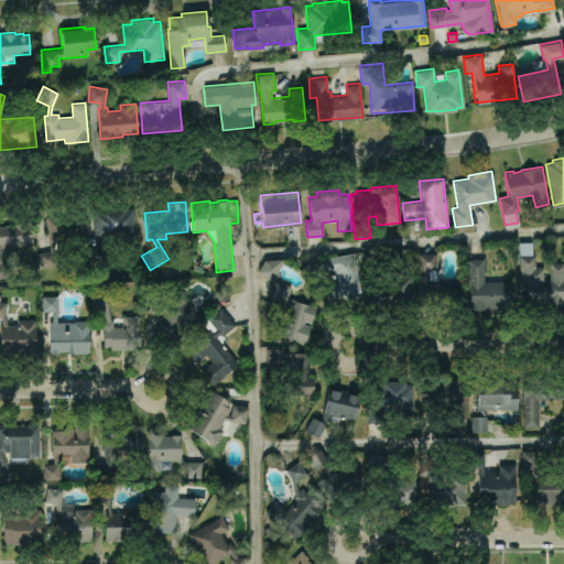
[(134,207),(138,246),(125,246),(122,238),(104,240),(110,260),(94,264),(88,248),(97,247),(93,210),(102,209),(101,207),(125,205),(126,208),(134,207)]
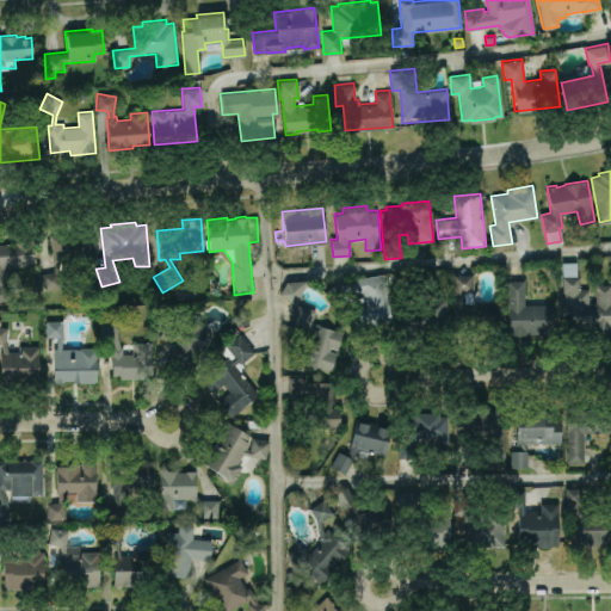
[(50,235),(53,264),(55,264),(53,271),(42,275),(45,289),(61,285),(59,271),(61,263),(91,259),(88,232),(50,235)]
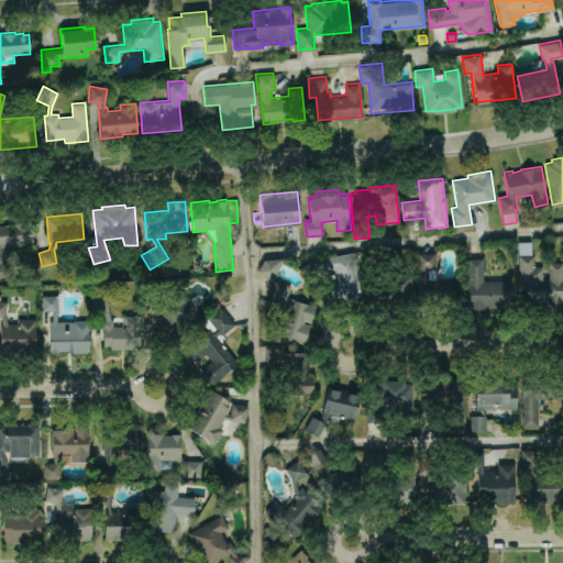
[(0,223),(31,221),(33,244),(2,247),(12,274),(0,278),(0,223)]
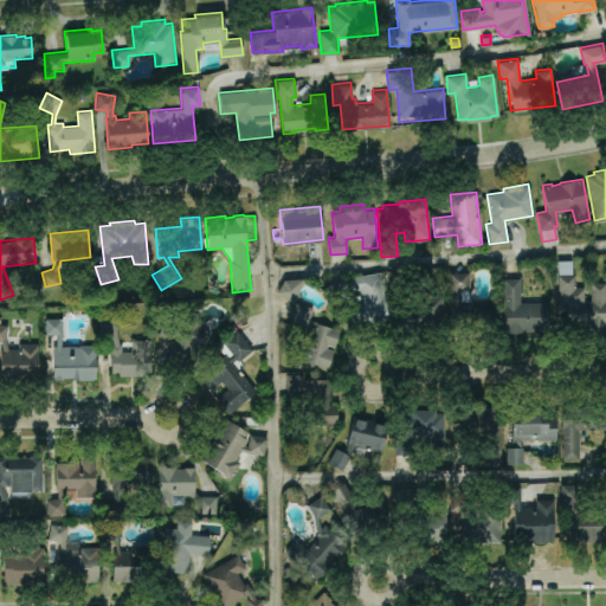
[(605,329),(605,282),(592,282),(592,300),(582,300),(582,287),(574,287),(573,274),(572,274),(572,258),(556,258),(558,289),(559,289),(559,303),(566,303),(567,329),(605,329)]
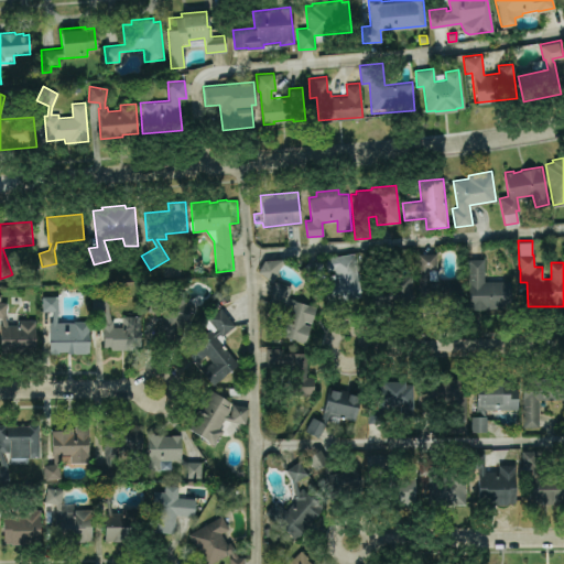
[(371,308),(371,272),(398,272),(397,250),(411,250),(412,307),(371,308)]
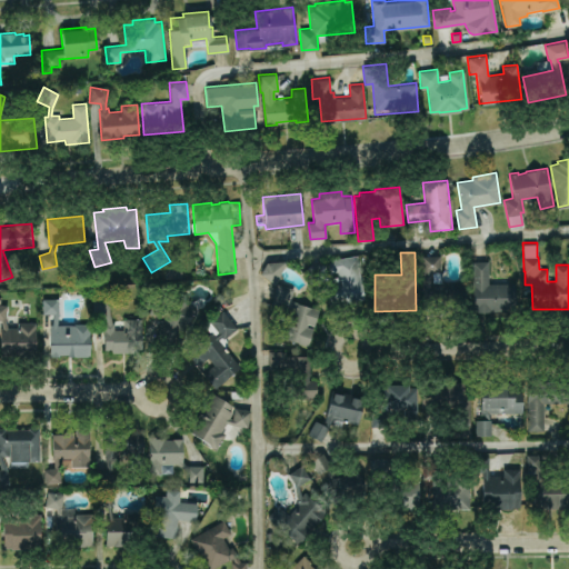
[(306,265),(325,261),(327,275),(331,273),(333,280),(337,280),(336,272),(329,273),(327,260),(356,255),(365,299),(356,300),(357,302),(333,307),(332,305),(330,305),(326,280),(309,283),(306,265)]
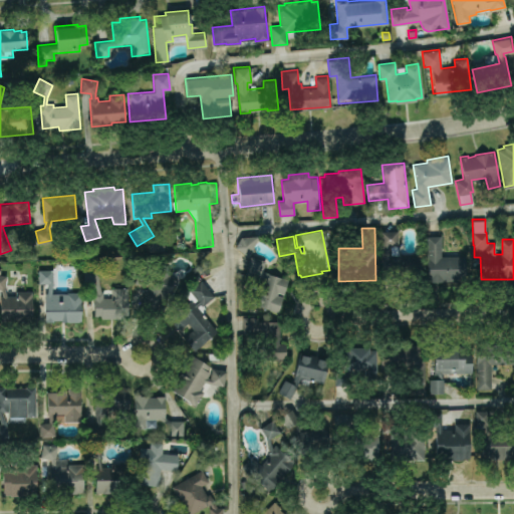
[(380,231),(381,280),(421,279),(421,254),(399,254),(398,230),(380,231)]
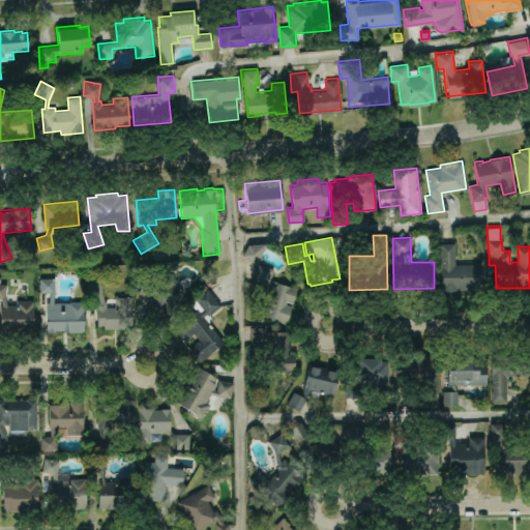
[(256,264),(266,242),(248,243),(242,254),(256,264)]
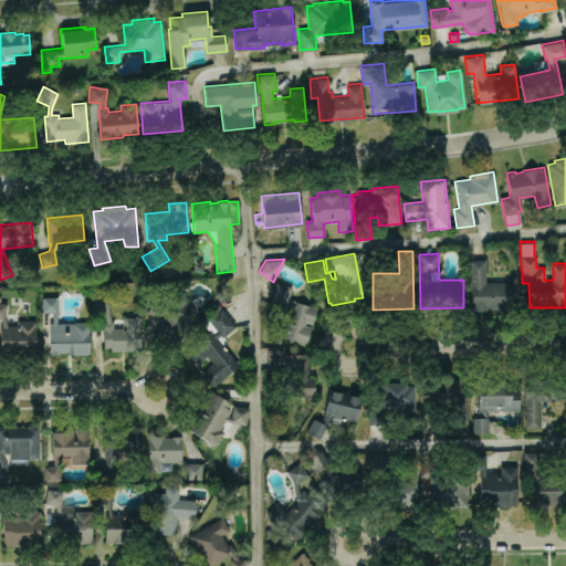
[(468,259),(469,310),(512,310),(511,281),(500,281),(500,278),(485,278),(485,259),(468,259)]
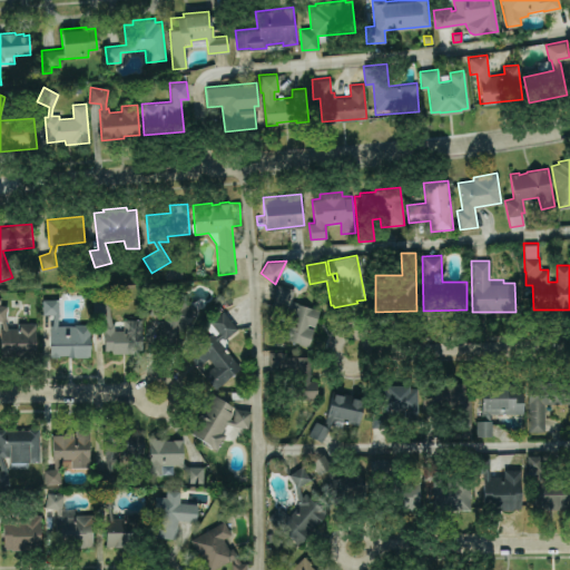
[(180,265),(166,266),(166,278),(182,277),(180,265)]
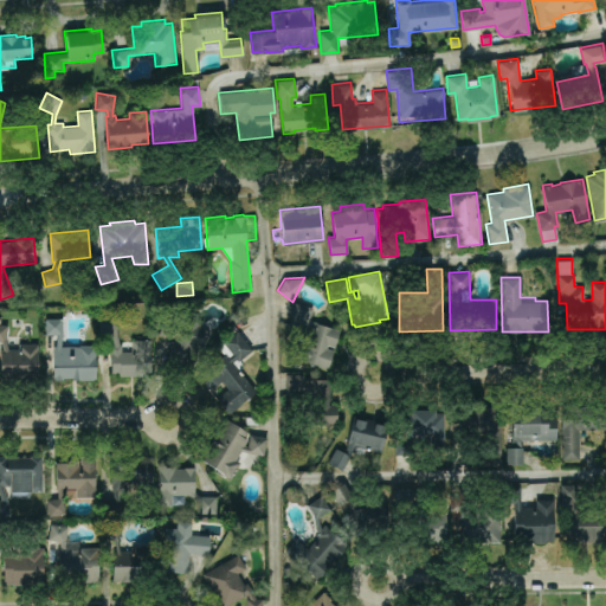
[(340,329),(329,367),(289,355),(294,340),(300,342),(304,329),(300,327),(297,336),(284,333),(295,301),(313,307),(309,320),(340,329)]
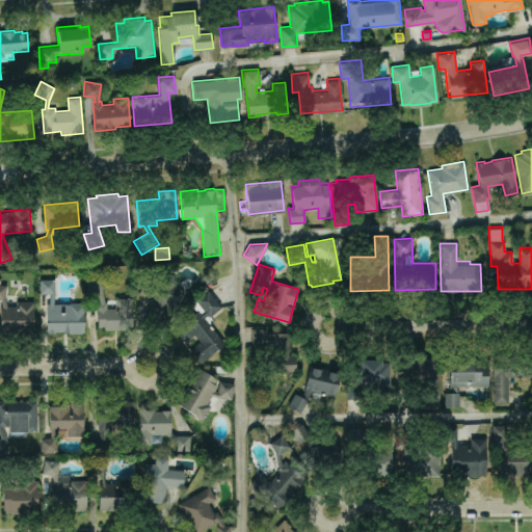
[(139,292),(143,276),(155,280),(156,273),(176,278),(175,284),(181,285),(175,308),(173,307),(168,323),(145,318),(152,295),(139,292)]
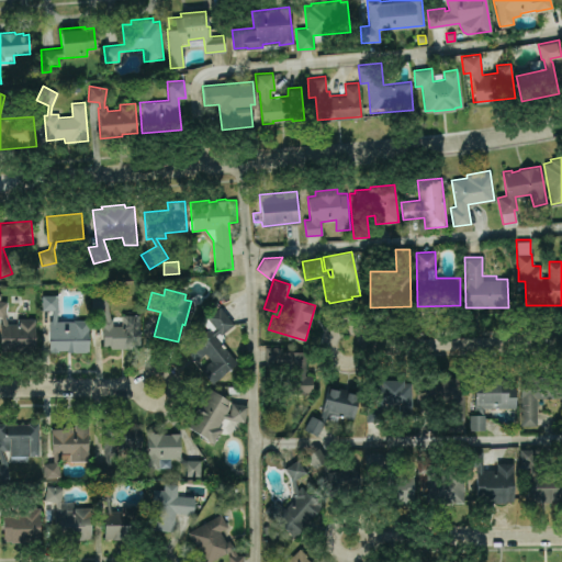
[(91,292),(108,293),(108,308),(111,318),(112,318),(112,325),(122,325),(122,315),(139,314),(141,345),(128,344),(128,347),(111,347),(111,345),(103,345),(102,319),(105,319),(103,308),(91,308),(91,292)]
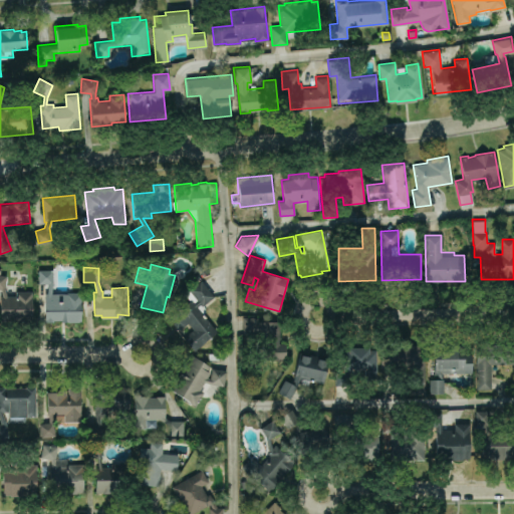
[(38,270),(38,283),(48,283),(48,293),(45,293),(45,320),(53,321),(53,319),(61,319),(61,321),(81,321),(81,290),(66,289),(66,292),(52,292),(52,270),(38,270)]
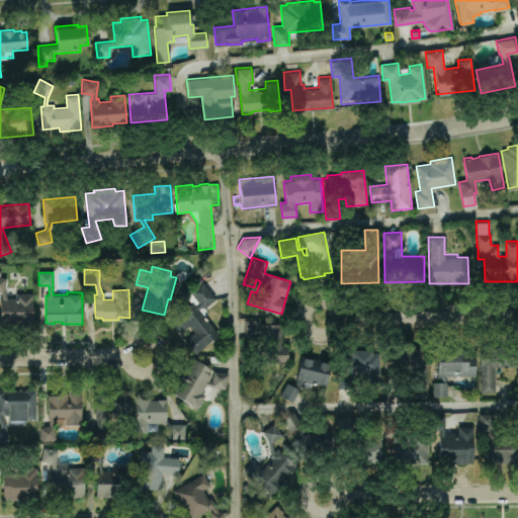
[(216,298),(203,308),(201,307),(198,309),(220,334),(195,352),(185,339),(194,331),(189,325),(180,333),(168,317),(191,301),(185,293),(193,287),(189,281),(196,276),(200,282),(202,281),(216,298)]
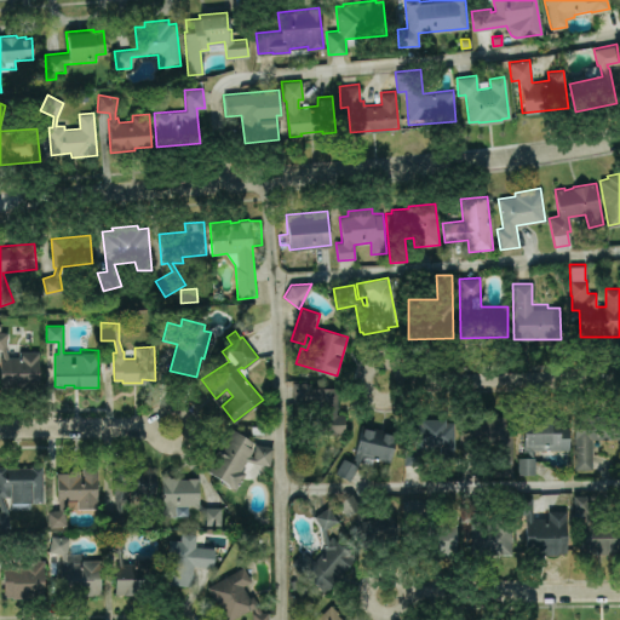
[(0,332),(7,333),(6,348),(9,356),(19,356),(19,351),(39,351),(39,386),(0,386),(0,357),(4,357),(1,349),(0,348),(0,332)]
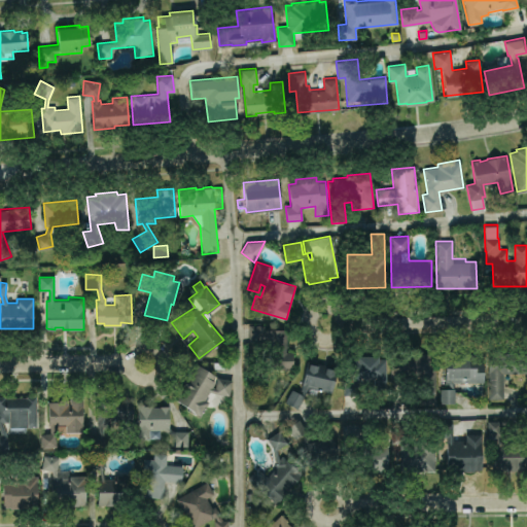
[(292,369),(293,352),(286,352),(286,328),(265,328),(265,324),(248,324),(248,342),(269,342),(269,367),(292,369)]
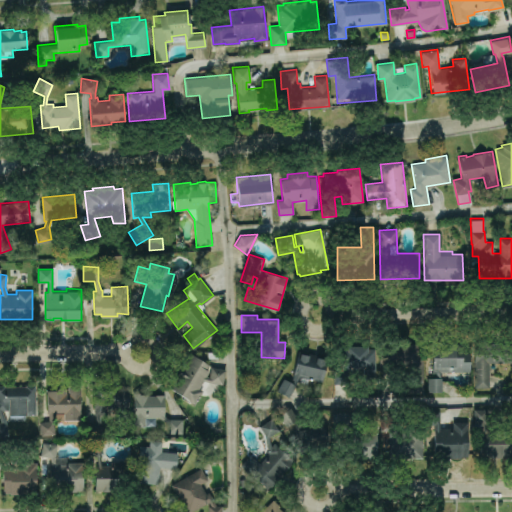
[(424,392),(423,355),(421,355),(421,343),(386,344),(386,363),(411,363),(411,380),(403,380),(403,393),(424,392)]
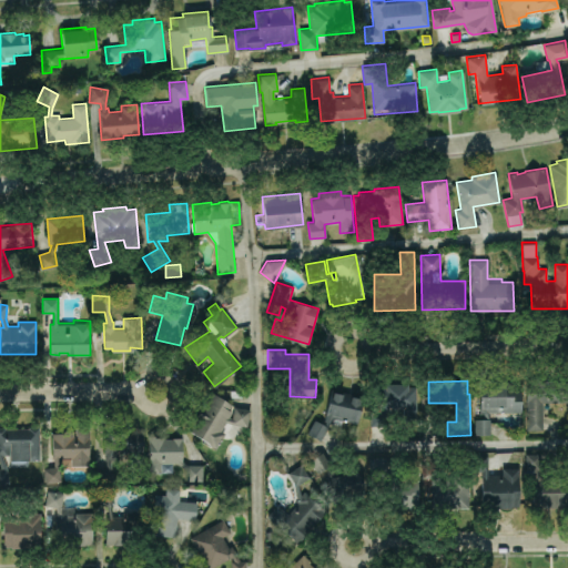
[(567,381),(525,382),(526,429),(543,429),(543,403),(567,402),(567,381)]
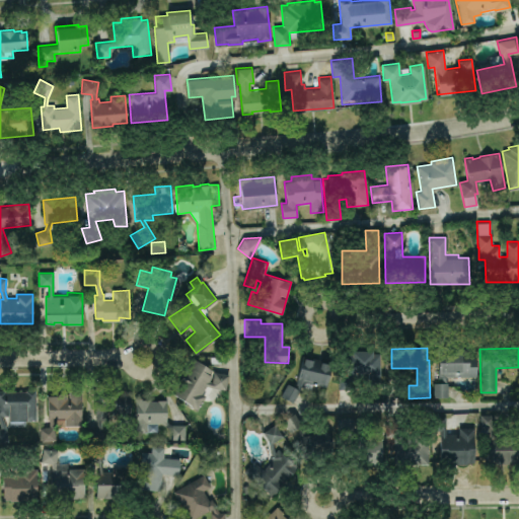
[(372,350),(372,354),(380,354),(380,383),(369,383),(369,373),(354,373),(354,388),(339,388),(338,371),(344,371),(344,354),(352,354),(352,350),(372,350)]
